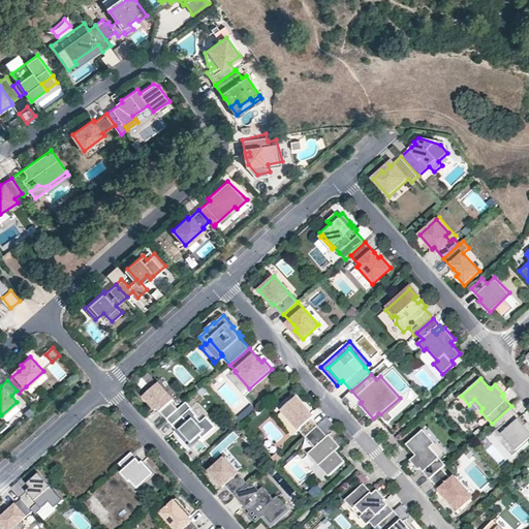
[(167,419),(179,408),(173,401),(175,399),(159,382),(144,397),(156,410),(158,408),(167,419)]
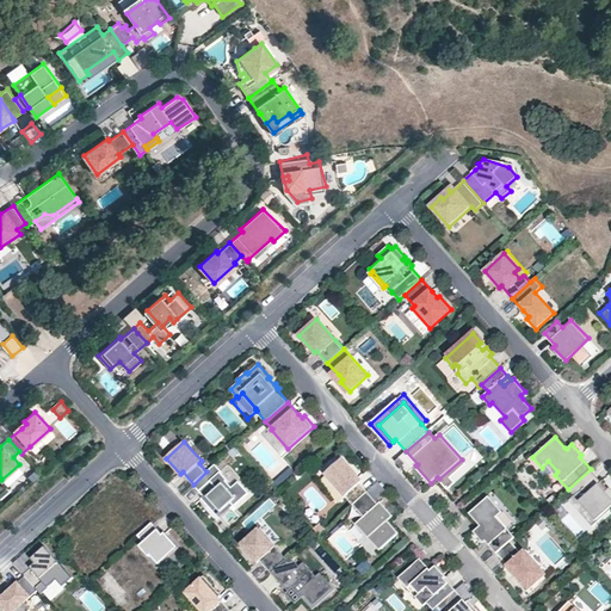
[(353,505),(368,491),(357,479),(359,477),(355,471),(352,474),(349,469),(351,467),(343,458),(326,474),(346,497),(353,505)]
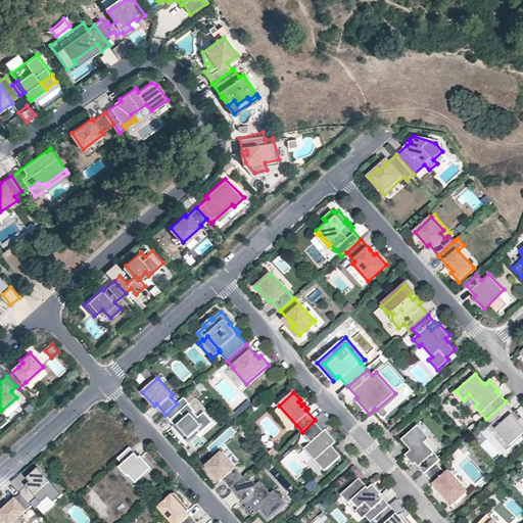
[(388,411),(384,407),(396,394),(395,393),(376,410),(382,417),(388,411)]
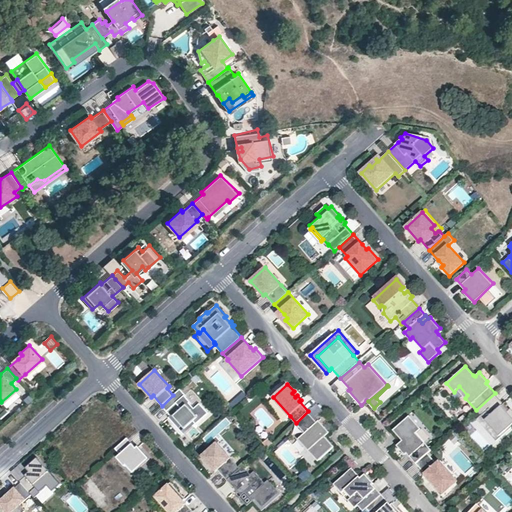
[(186,395),(181,388),(173,395),(162,406),(167,411),(176,403),(182,409),(174,416),(185,429),(194,421),(196,423),(196,424),(209,413),(200,403),(195,408),(190,403),(191,402),(185,396),(186,395)]
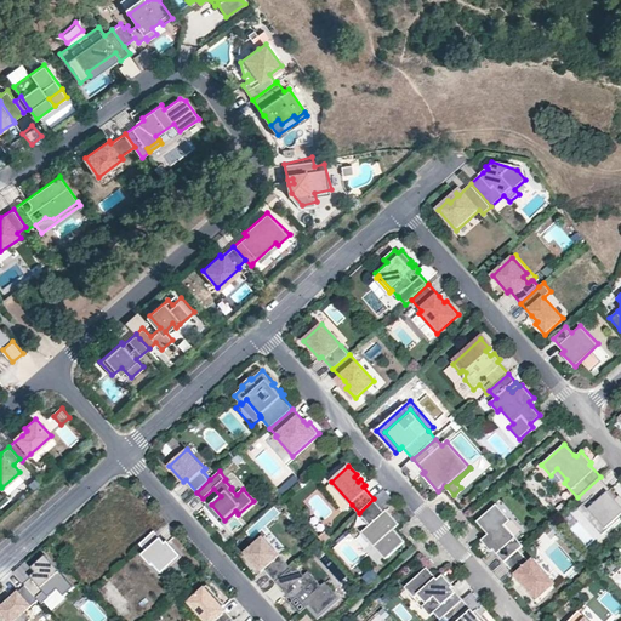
[(615,499),(609,491),(611,490),(600,477),(577,497),(584,503),(585,503),(608,530),(620,518),(620,516),(620,514),(620,495),(617,496),(615,499)]
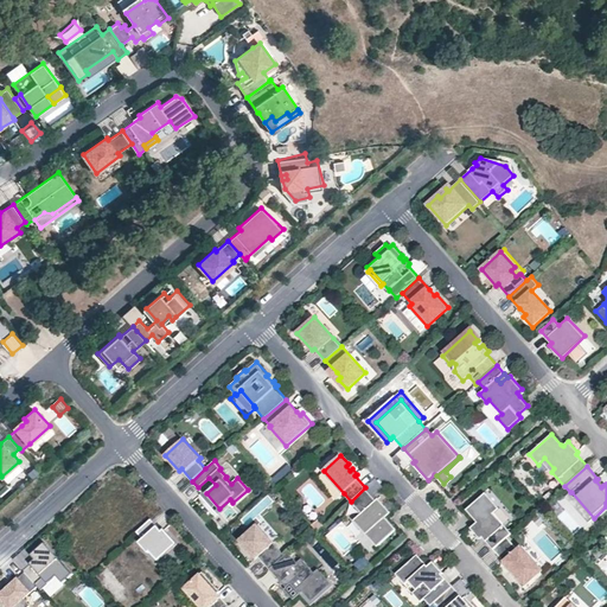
[(209,478),(198,487),(196,490),(200,494),(218,515),(232,502),(230,499),(219,509),(206,493),(216,485),(209,478)]
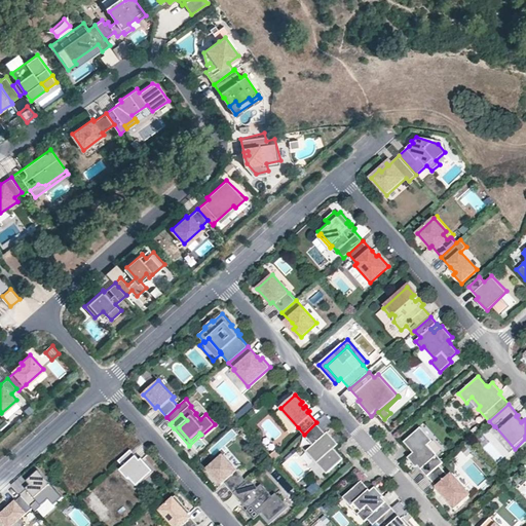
[(5,417),(0,421),(0,427),(3,431),(11,423),(5,417)]
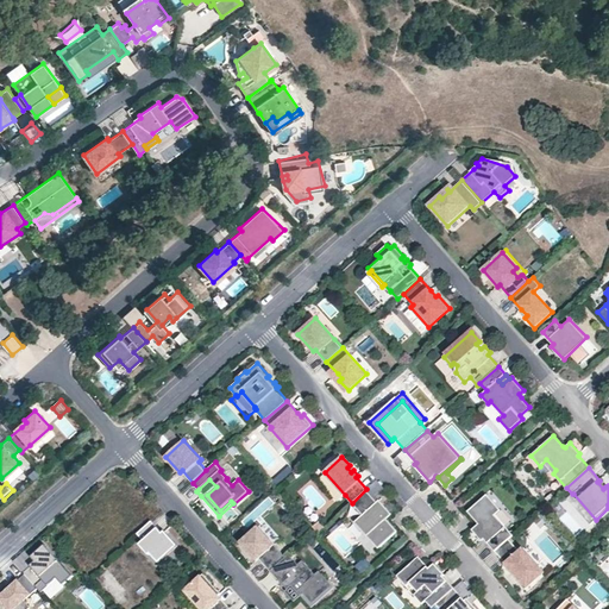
[(377,502),(366,489),(352,503),(363,515),(356,521),(378,547),(399,531),(387,519),(393,514),(380,500),(377,502)]
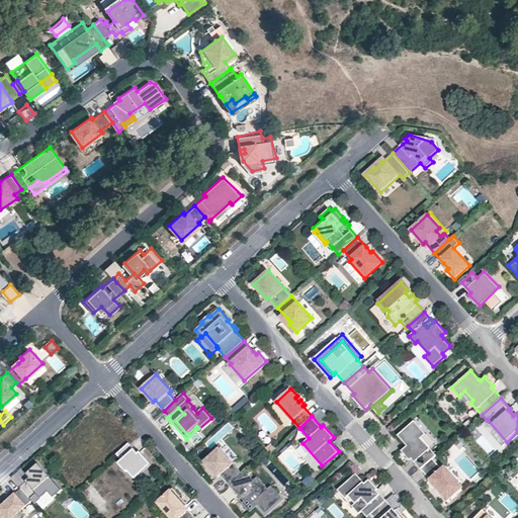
[(421,440),(429,433),(417,419),(399,435),(408,445),(402,450),(411,460),(412,458),(421,468),(433,458),(435,456),(430,450),(421,440)]
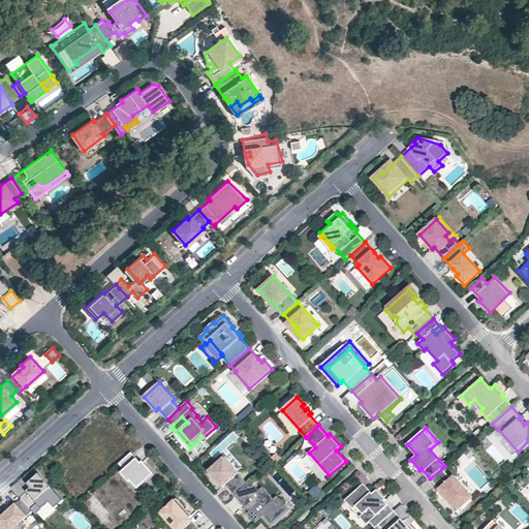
[(155,474),(144,461),(142,463),(132,453),(119,464),(125,470),(122,473),(129,483),(137,475),(145,484),(155,474)]
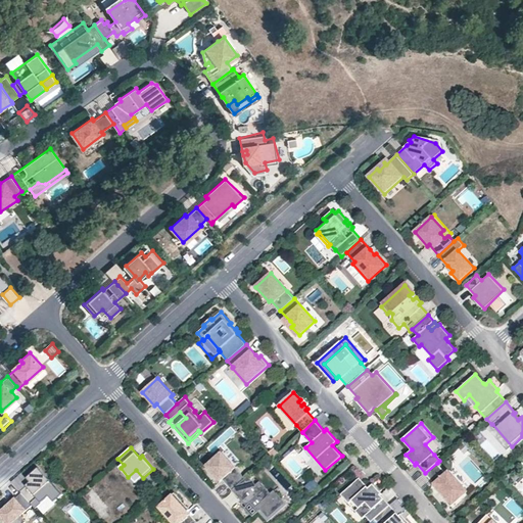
[(233,489),(245,478),(221,449),(205,463),(211,470),(214,468),(216,471),(214,472),(220,479),(222,477),(224,479),(233,489)]
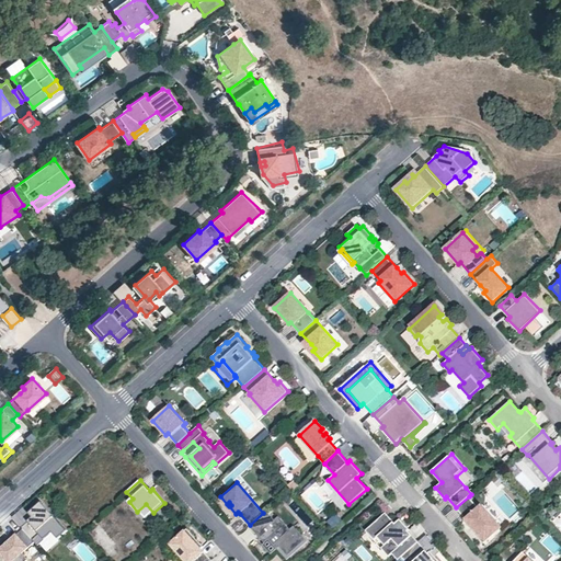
[(502,527),(482,505),(479,507),(469,496),(456,507),(467,519),(465,521),(484,542),(502,527)]
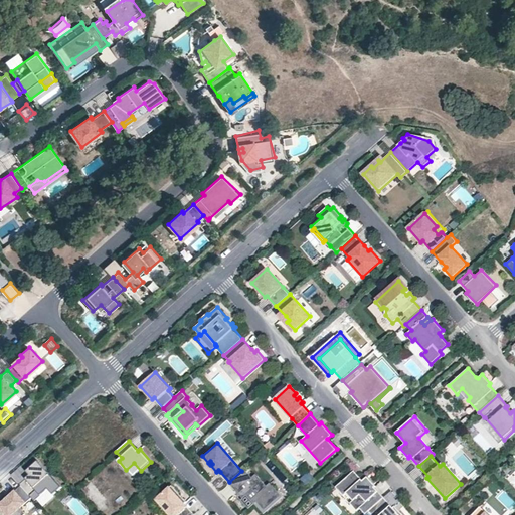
[(30,475),(20,484),(22,486),(30,496),(36,490),(41,495),(49,489),(54,494),(62,487),(40,463),(29,473),(30,475)]
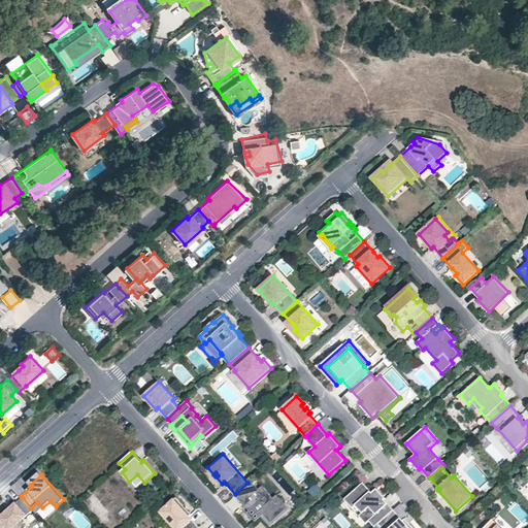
[(144,483),(137,474),(129,482),(136,490),(144,483)]
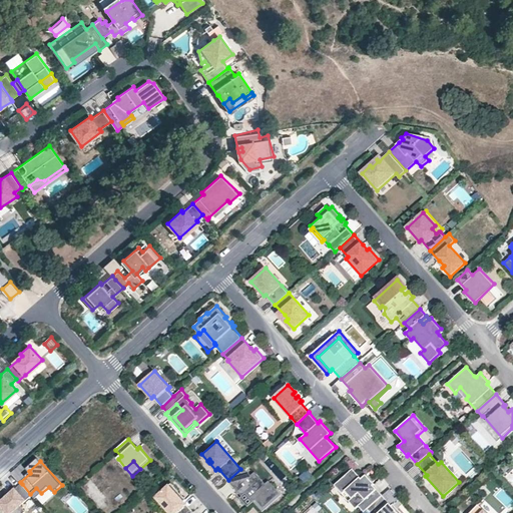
[(280,493),(269,481),(266,483),(255,472),(251,475),(243,466),(240,469),(228,480),(242,496),(246,493),(253,501),(255,500),(264,508),(280,493)]
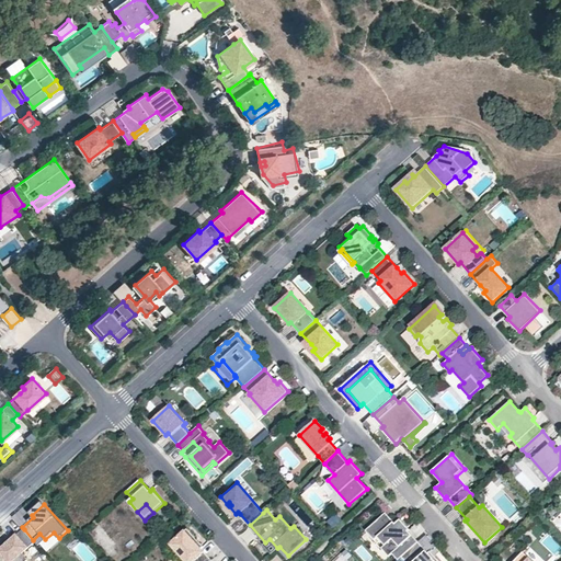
[(419,541),(409,530),(410,529),(401,518),(396,523),(386,512),(366,530),(375,539),(378,537),(385,545),(381,548),(389,556),(392,553),(398,560),(402,557),(419,541)]
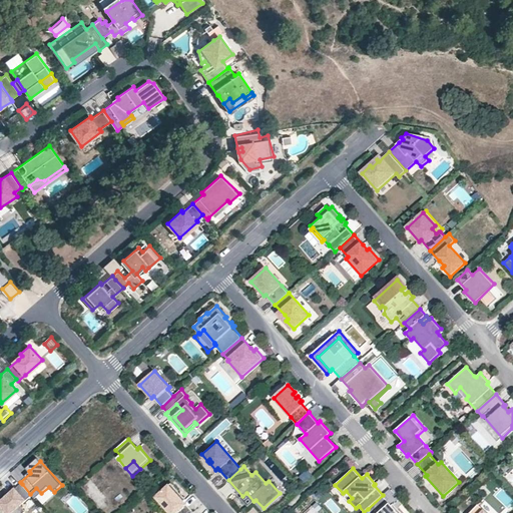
[(88,480),(80,487),(100,509),(109,501),(88,480)]
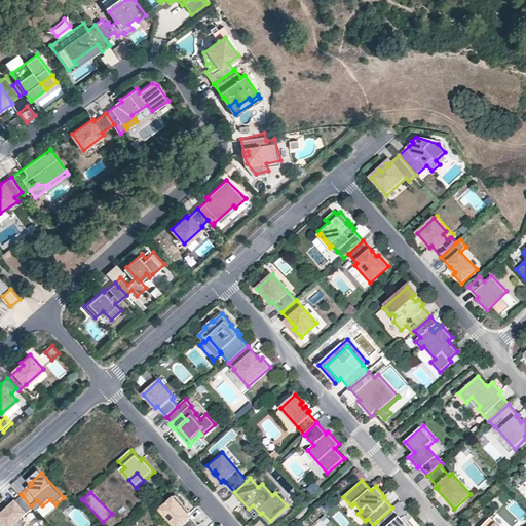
[(176,495),(159,510),(174,525),(196,525),(198,524),(189,514),(190,513),(187,509),(185,510),(181,505),(183,503),(176,495)]
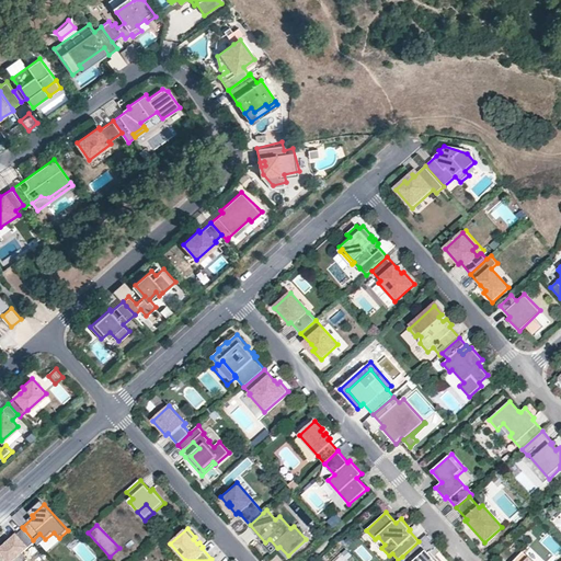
[(33,540),(24,529),(12,539),(9,542),(7,540),(0,546),(0,551),(8,560),(26,560),(29,560),(23,553),(33,545),(35,542),(33,540)]
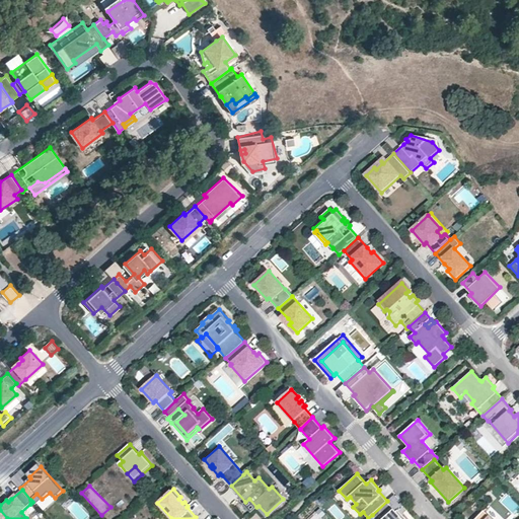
[(256,507),(249,499),(245,502),(243,504),(251,512),(256,507)]
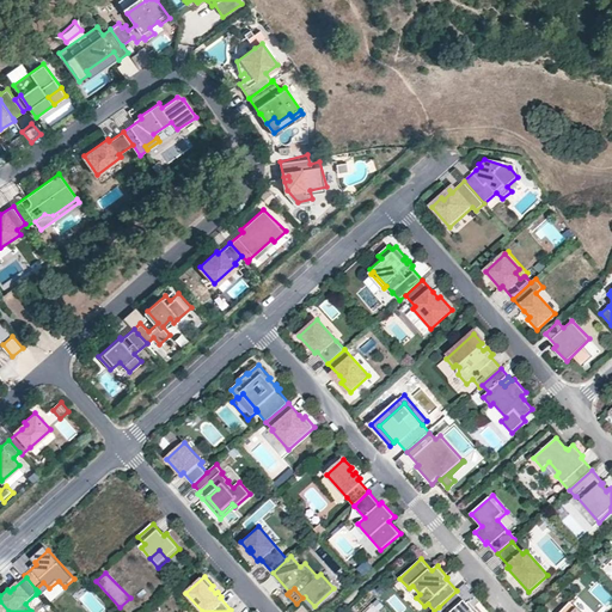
[(313,611),(336,591),(334,588),(314,606),(305,597),(303,598),(313,611)]
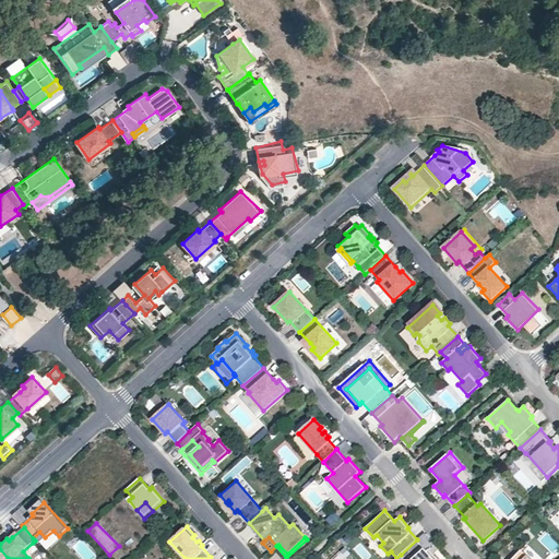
[(438,558),(432,554),(431,555),(427,550),(417,539),(401,555),(404,558),(438,558)]
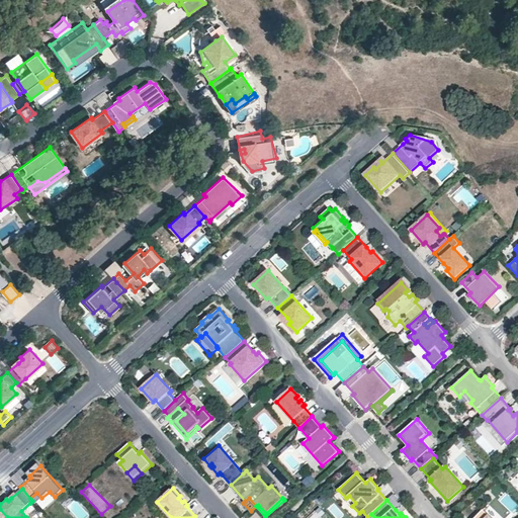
[(324,511),(319,506),(315,510),(320,515),(324,511)]
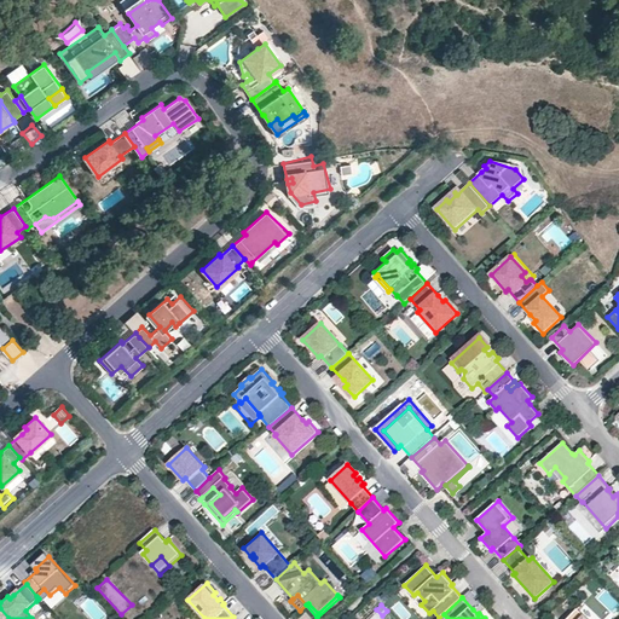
[(588,618),(577,608),(567,618),(588,618)]
